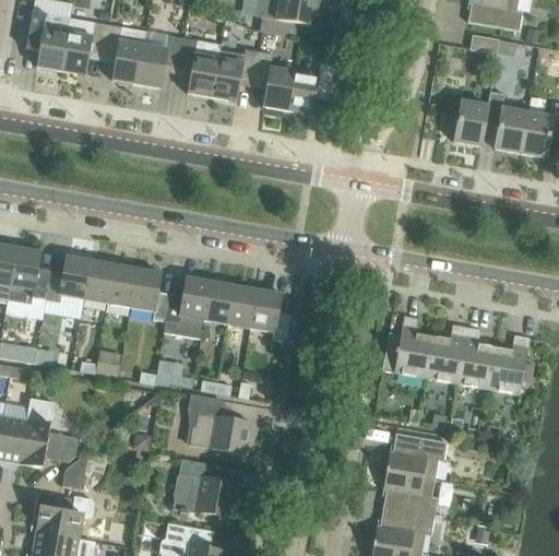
[(288,35),(288,34),(290,22),(313,25),(312,26),(314,26),(319,1),(312,0),(258,0),(256,15),(262,16),(259,31),(288,35)]
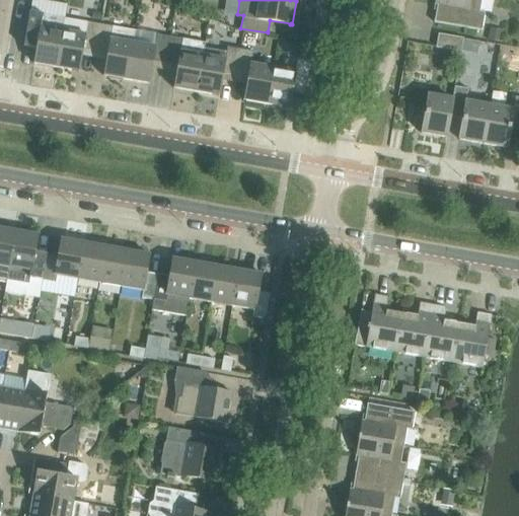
[(434,19),(482,28),(485,10),(479,9),(480,0),(434,0),(434,2),(437,3),(434,19)]
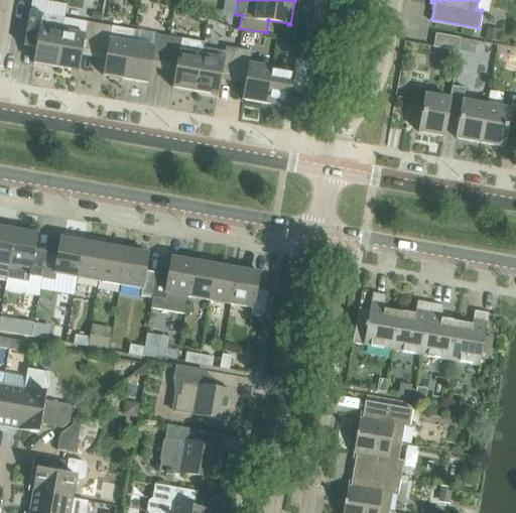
[(65,16),(29,10),(23,44),(24,44),(36,46),(33,59),(32,60),(55,65),(65,16)]
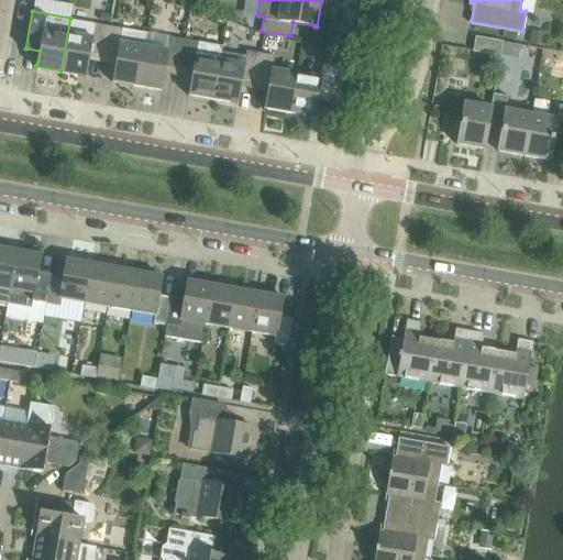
[(108,24),(70,18),(61,70),(86,75),(89,51),(103,53),(108,24)]
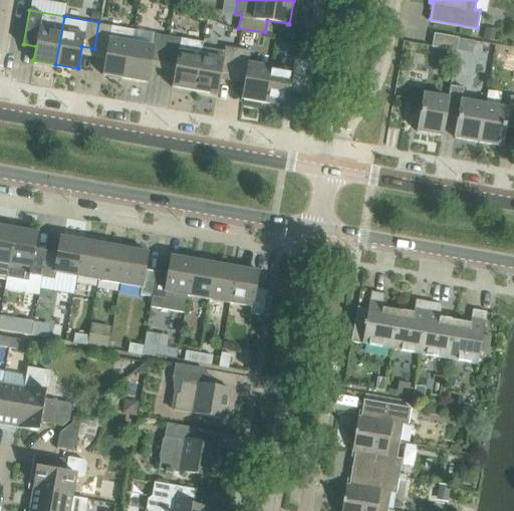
[(98,22),(94,48),(106,51),(105,57),(103,71),(102,71),(102,72),(125,76),(132,41),(134,28),(98,22)]
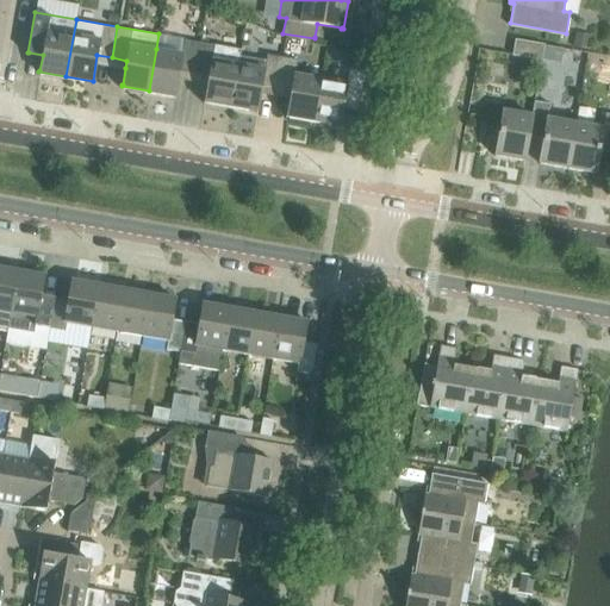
[(573,32),(572,44),(587,47),(589,36),(573,32)]
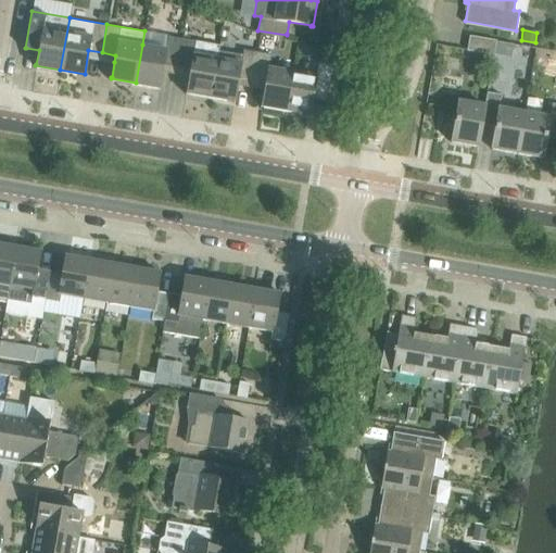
[(467,48),(494,53),(496,38),(469,34),(467,48)]
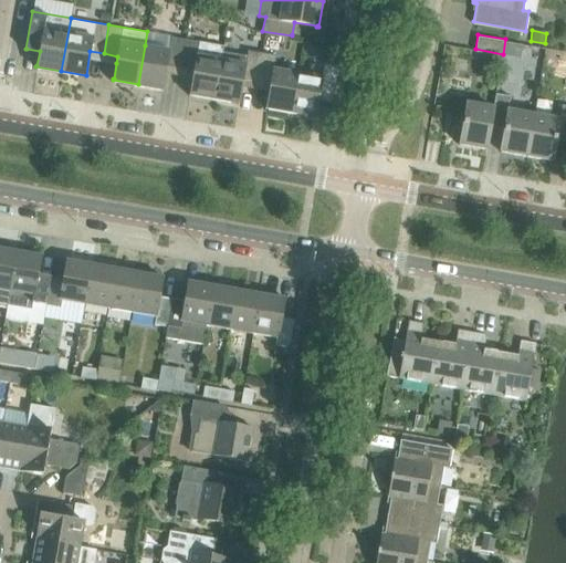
[(169,50),(145,45),(138,84),(163,89),(167,64),(180,66),(186,38),(171,35),(169,50)]
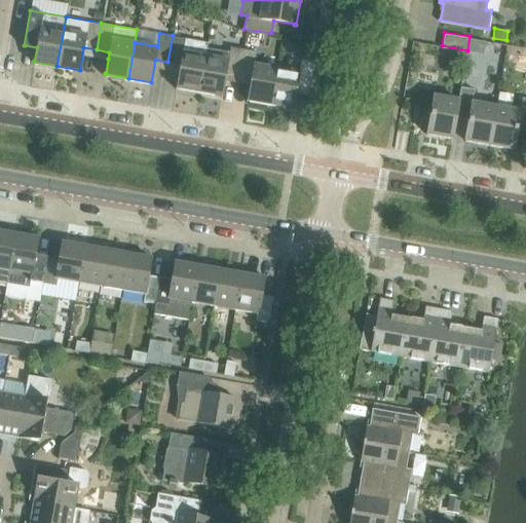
[(176,86),(199,90),(208,41),(173,35),(167,62),(180,65),(177,85),(176,85),(176,86)]
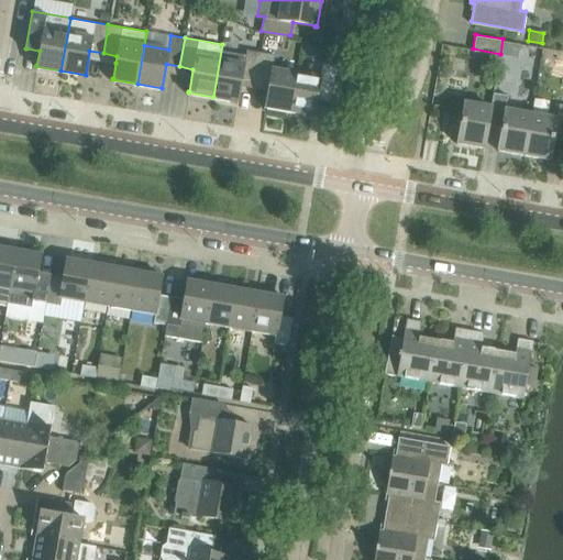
[(221,50),(213,97),(238,101),(242,77),(255,80),(261,51),(246,48),(245,54),(221,50)]
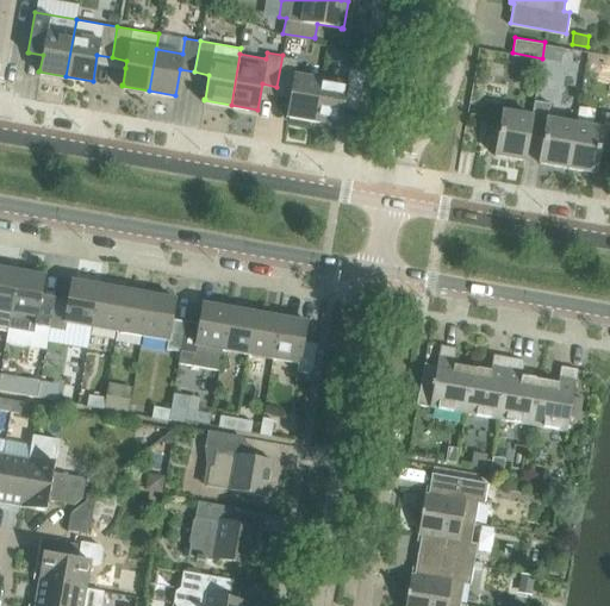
[(298,57),(282,55),(277,87),(291,89),(287,113),(286,113),(286,114),(313,120),(321,77),(294,73),(298,57)]
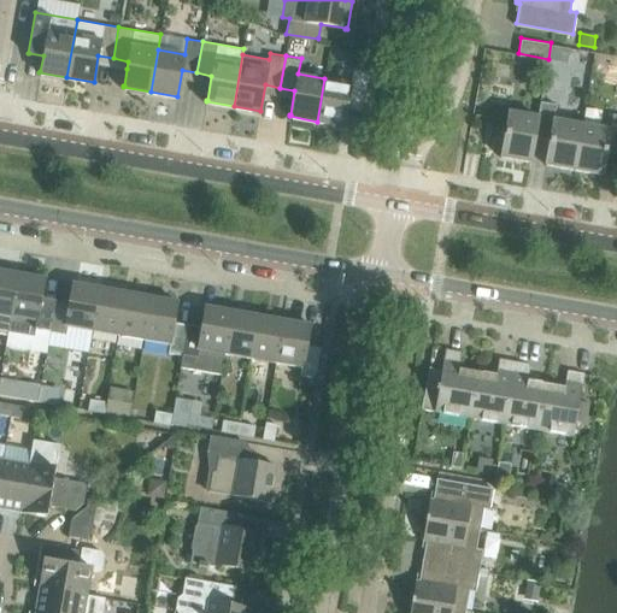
[(348,99),(363,102),(369,70),(353,68),(351,83),(324,78),(317,122),(344,125),(348,99)]
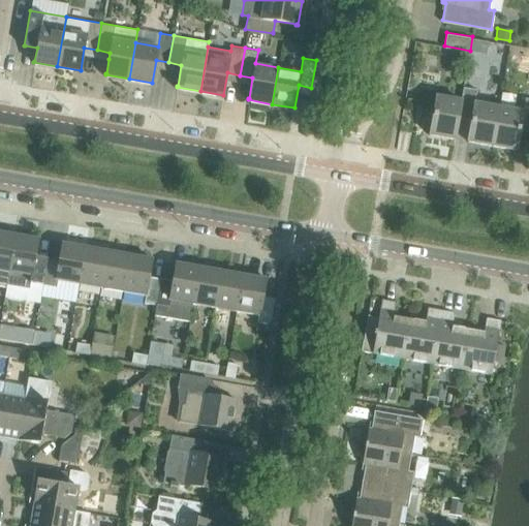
[(461,98),(459,112),(472,114),(467,141),(492,145),(499,105),(475,101),(477,88),(463,86),(461,98)]
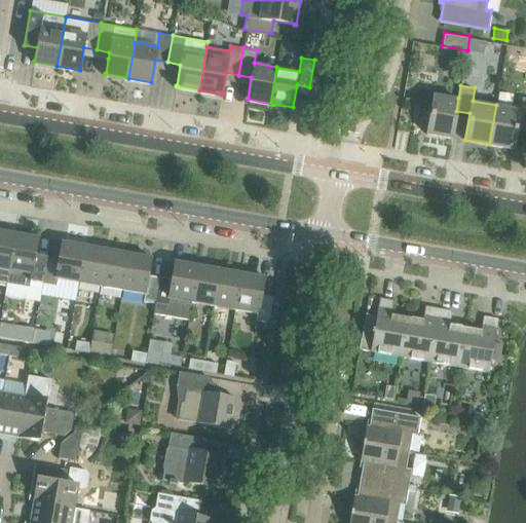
[(456,111),(458,98),(434,94),(427,133),(452,137),(456,111)]
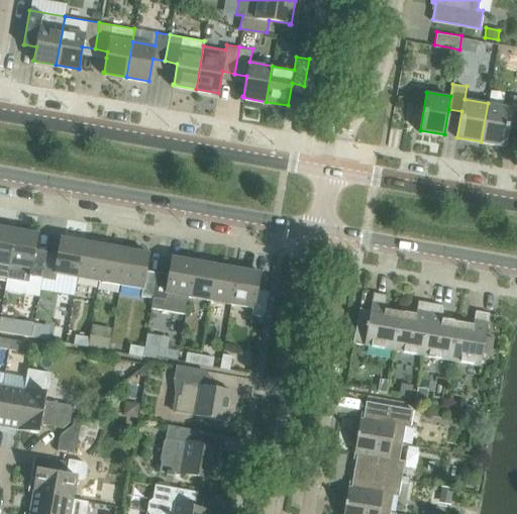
[(488,103),(481,141),(505,145),(509,119),(516,120),(516,94),(514,94),(511,107),(488,103)]
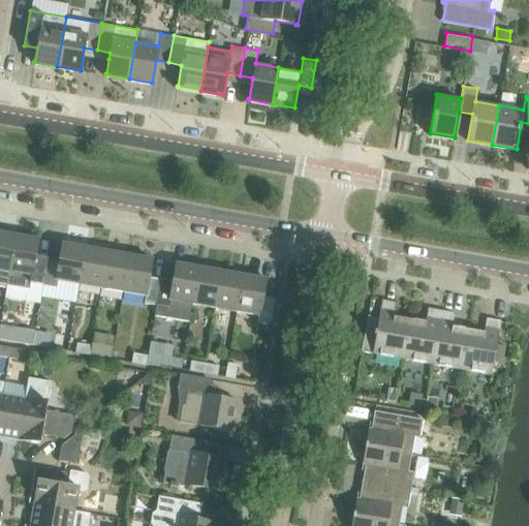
[(0,284),(6,285),(6,283),(16,234),(0,230),(0,284)]
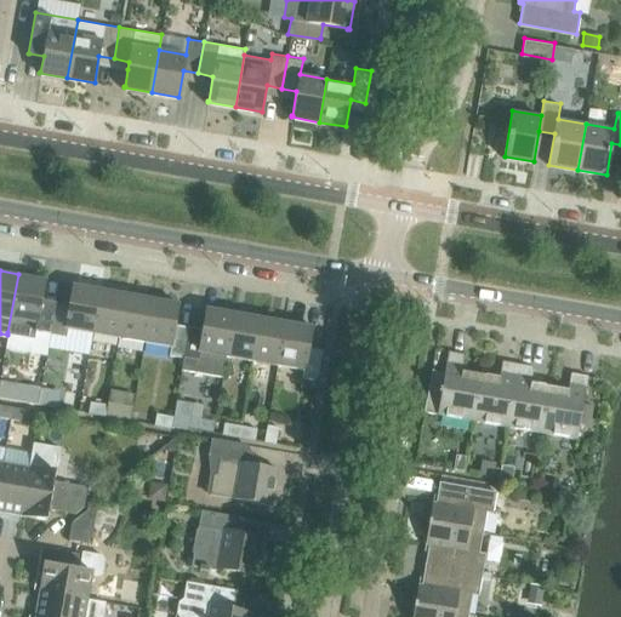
[(50,332),(56,302),(41,300),(44,281),(46,281),(46,279),(18,274),(7,332),(33,337),(34,330),(50,332)]
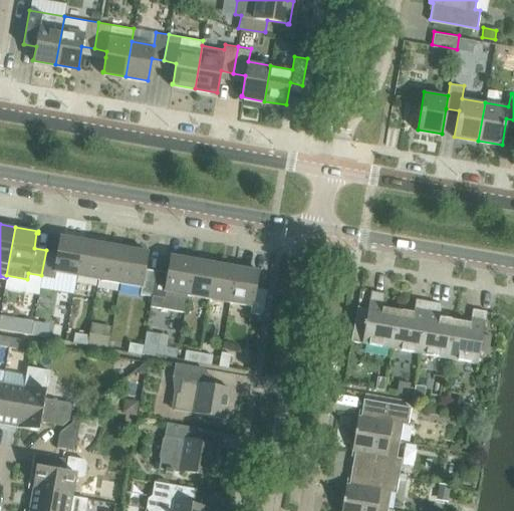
[(57,252),(46,250),(41,275),(54,277),(56,271),(76,274),(82,239),(59,235),(59,237),(60,237),(57,252)]
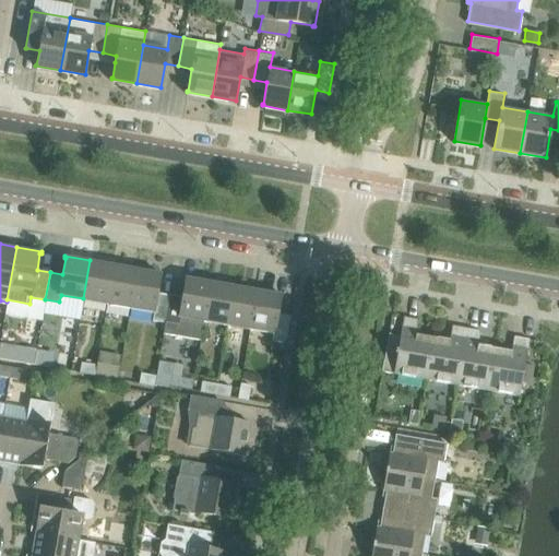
[(83,298),(106,303),(114,264),(90,260),(83,298)]
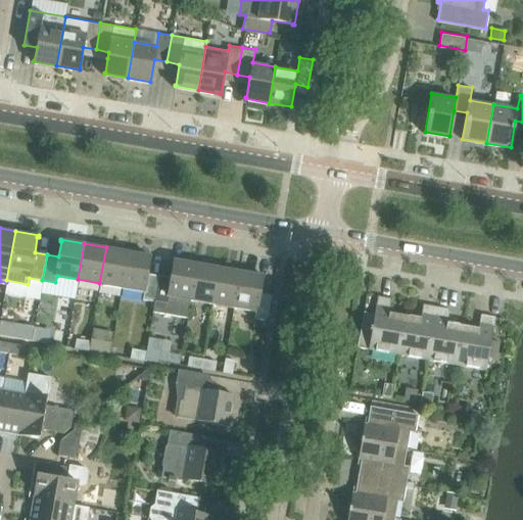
[(99,283),(122,287),(128,250),(106,247),(99,283)]
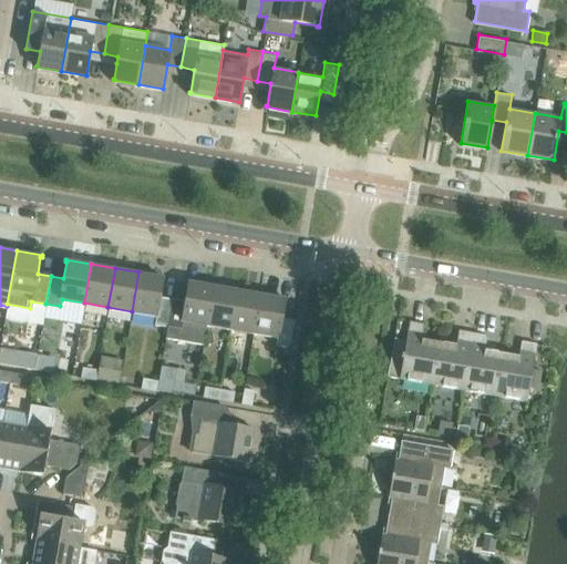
[(173,297),(160,295),(163,278),(164,278),(164,276),(138,272),(132,311),(156,316),(155,322),(167,325),(173,297)]
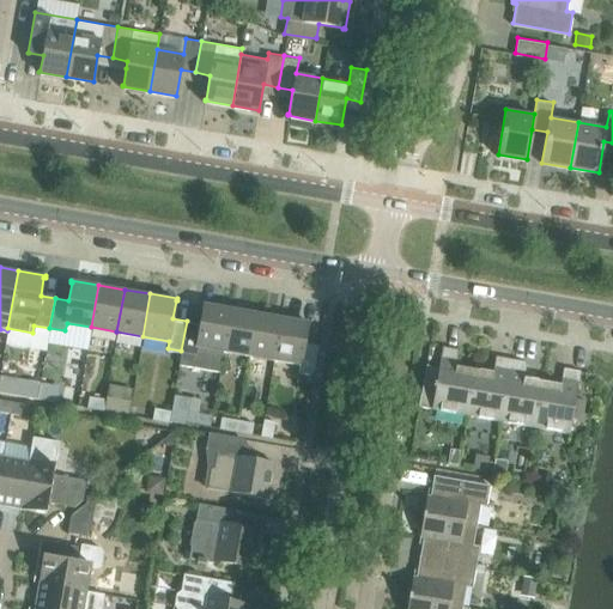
[(220,370),(223,349),(230,308),(202,303),(202,305),(204,305),(200,323),(187,321),(181,351),(180,363),(220,370)]
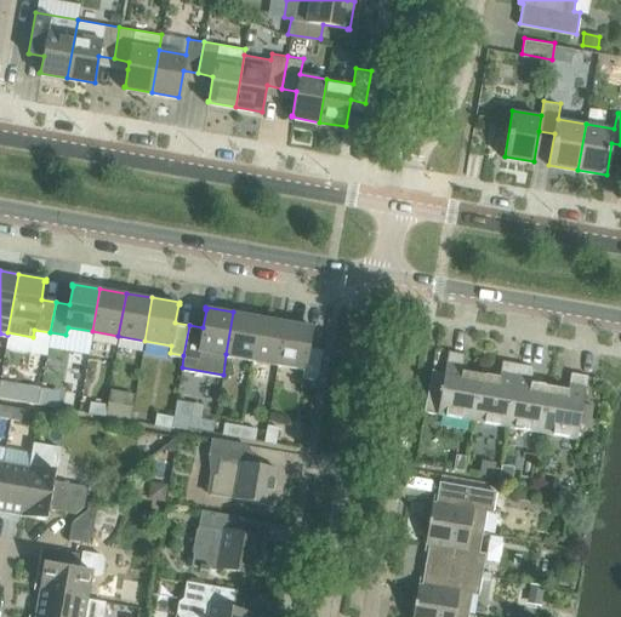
[(226,354),(251,359),(260,316),(233,312),(226,354)]
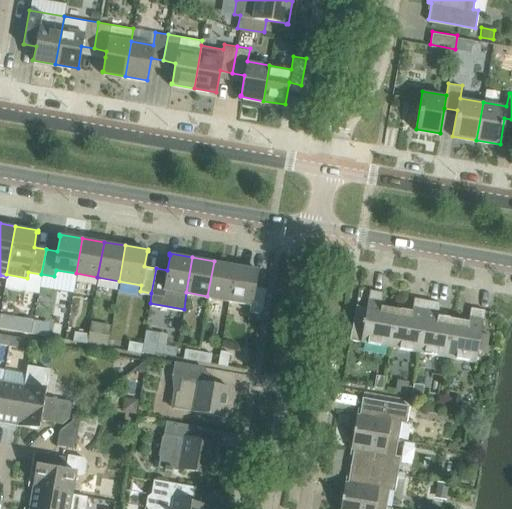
[(229,300),(235,265),(214,261),(207,296),(229,300)]
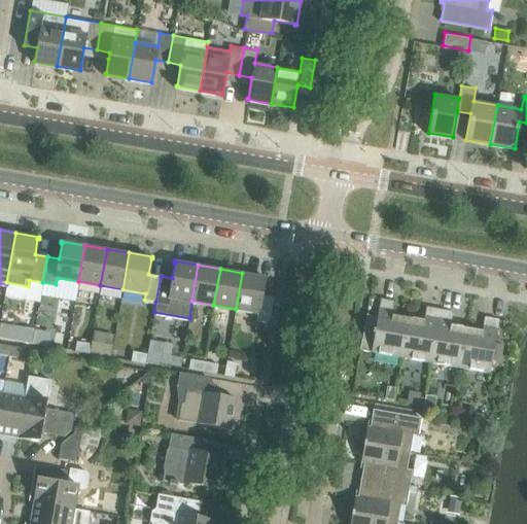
[(255,319),(270,321),(274,297),(261,293),(265,278),(266,278),(266,277),(242,273),(236,309),(256,313),(255,319)]
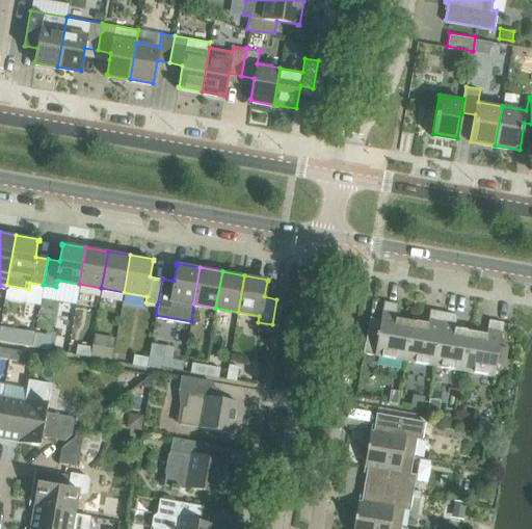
[(384,299),(380,321),(369,319),(367,332),(365,341),(363,351),(404,359),(411,320),(396,317),(398,302),(384,299)]
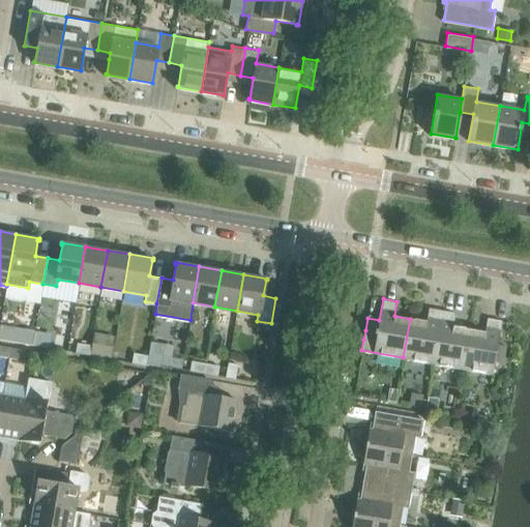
[(403,357),(433,362),(442,309),(429,306),(427,321),(410,319),(403,357)]
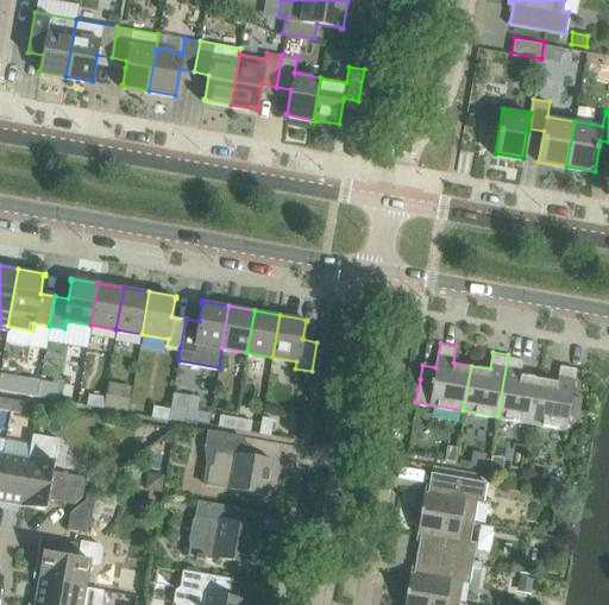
[(523,358),(508,354),(497,416),(531,422),(539,378),(521,375),(523,358)]
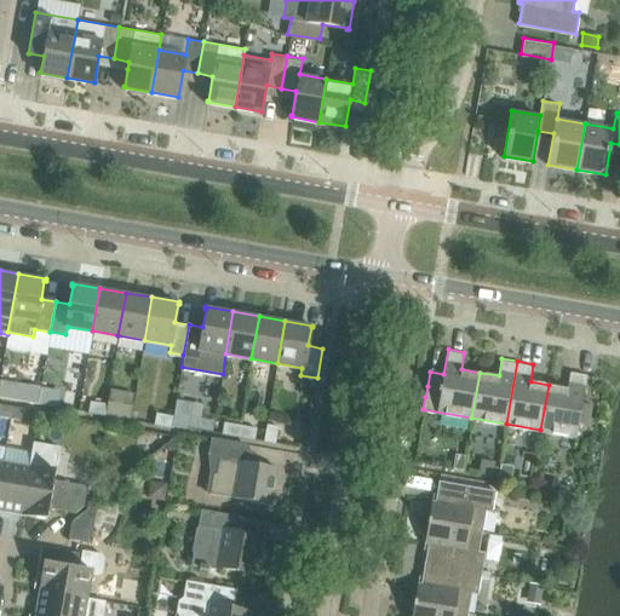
[(0,395),(38,402),(41,387),(16,383),(17,378),(16,373),(12,370),(7,368),(1,367),(0,375),(0,395)]
